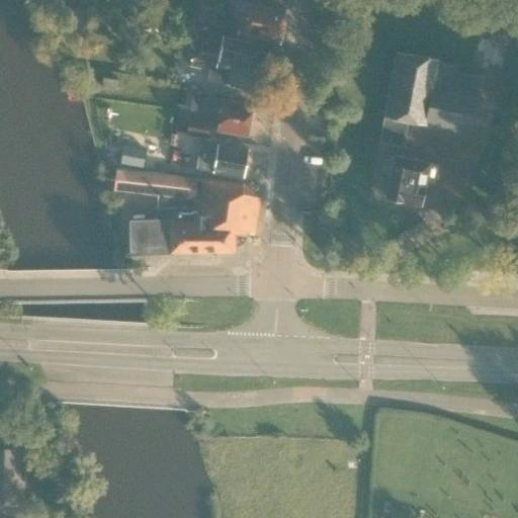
[(286,10),(245,3),(240,36),(280,44),(286,10)]
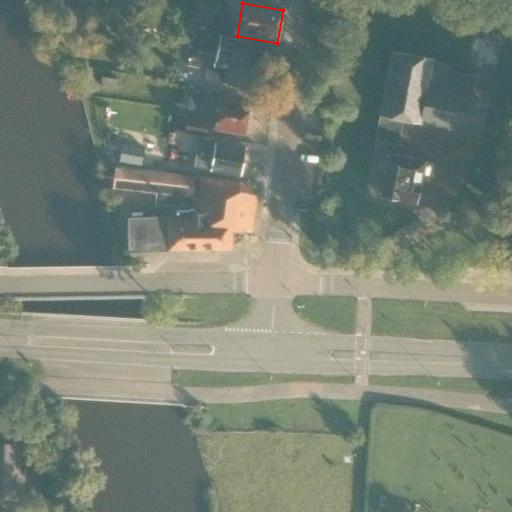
[(221,32),(229,34),(232,18),(225,16),(224,20),(220,19),(221,32)]
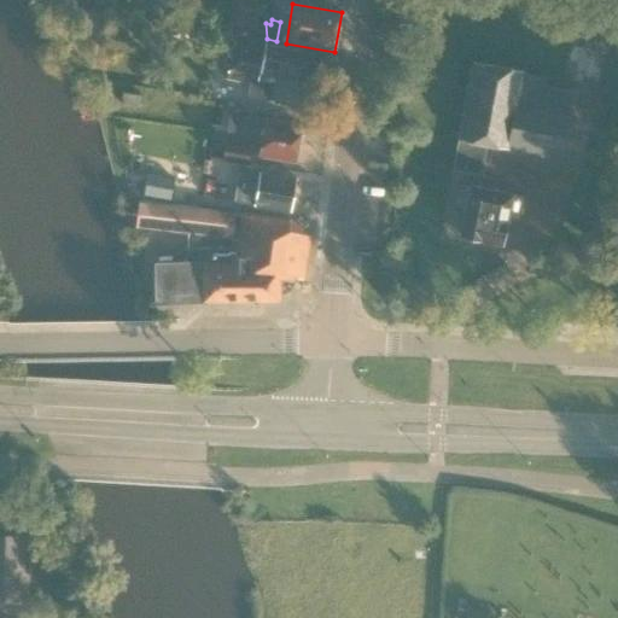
[(263,47),(234,41),(227,80),(256,86),(254,99),(307,109),(316,54),(264,45),(263,47)]
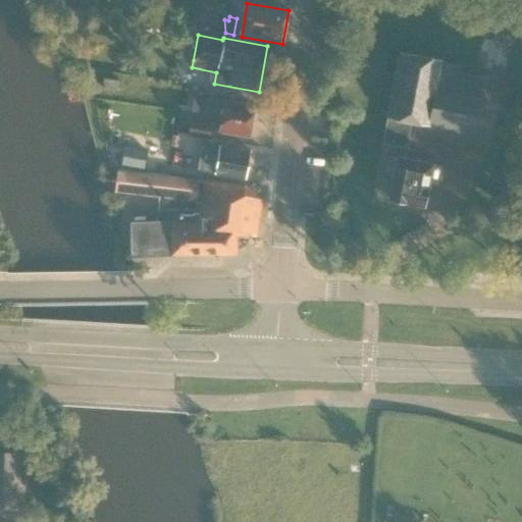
[(475,136),(485,80),(460,73),(462,65),(442,61),(442,60),(400,51),(384,133),(381,145),(403,149),(408,121),(428,125),(427,127),(442,131),(442,128),(475,136)]
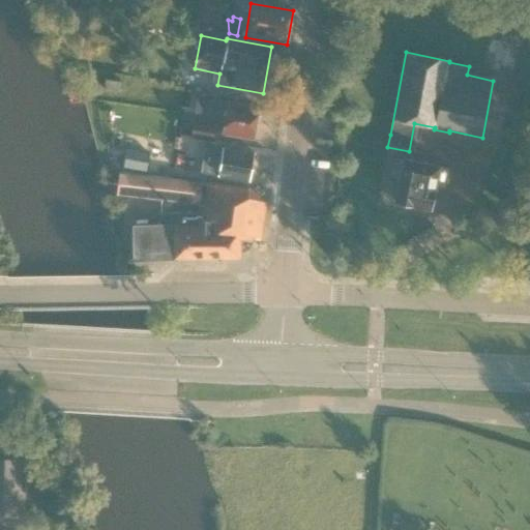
[(238,98),(229,97),(223,135),(254,140),(256,121),(259,120),(261,113),(258,109),(259,107),(238,102),(238,98)]
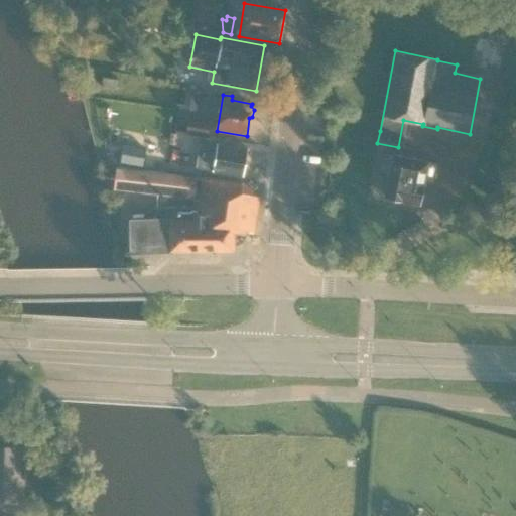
[(209,122),(188,118),(185,133),(207,137),(209,122)]
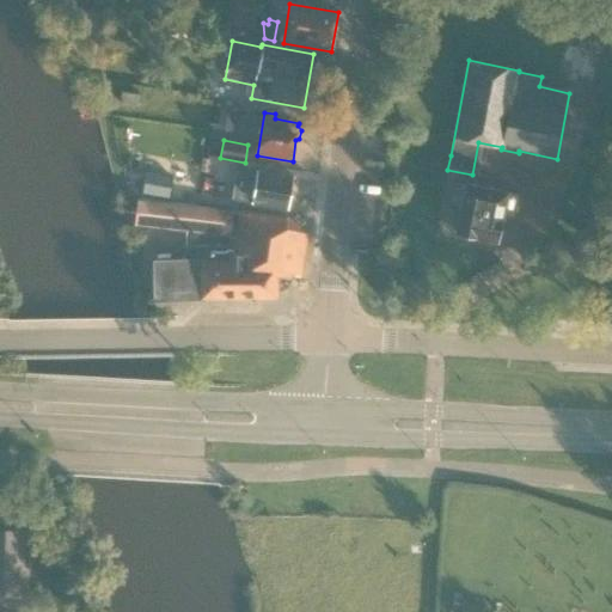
[(257,169),(257,172),(237,169),(232,199),(288,207),(294,175),(257,169)]
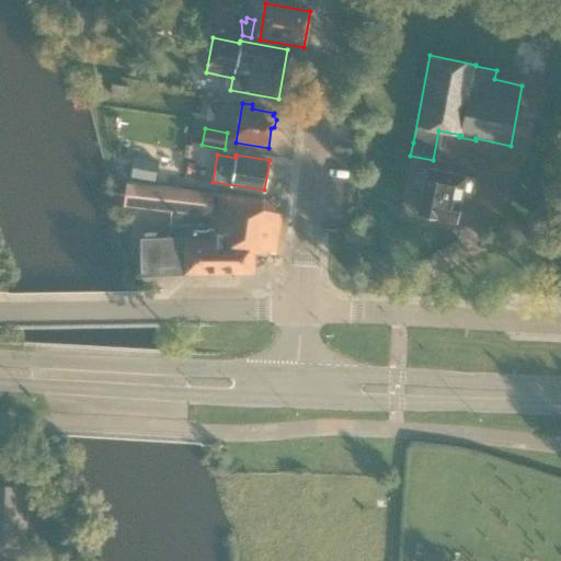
[(159,180),(163,161),(137,156),(133,174),(159,180)]
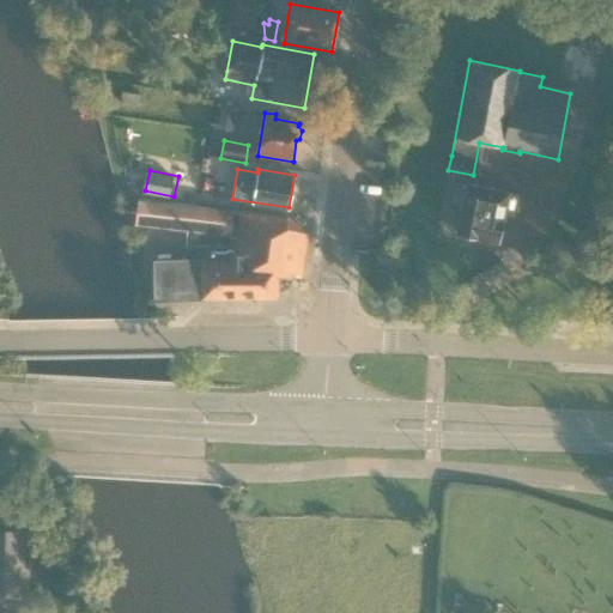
[(509,193),(468,184),(457,234),(461,234),(461,235),(465,238),(469,240),(474,237),(475,237),(498,242),(509,193)]
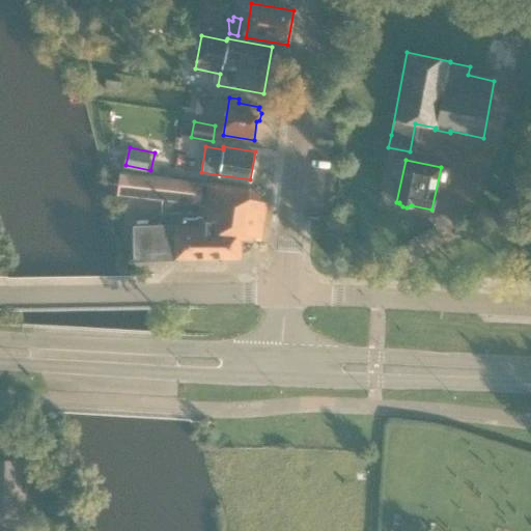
[(260,240),(267,203),(249,189),(203,182),(119,172),(116,195),(200,204),(199,211),(163,212),(163,225),(134,226),(134,260),(240,258),(240,254),(245,252),(250,249),(253,245),(255,240),(260,240)]
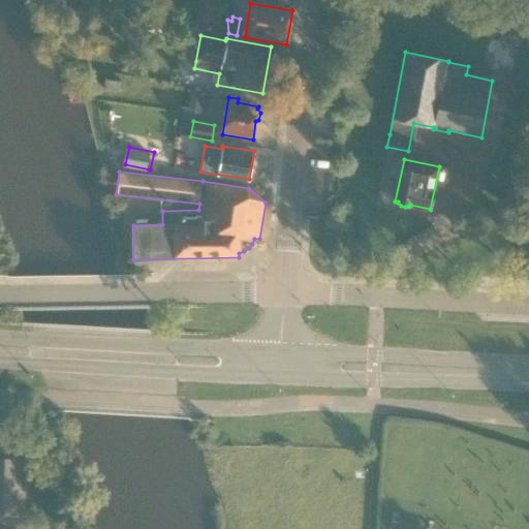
[(0,512),(24,514),(25,458),(0,457),(0,512)]
